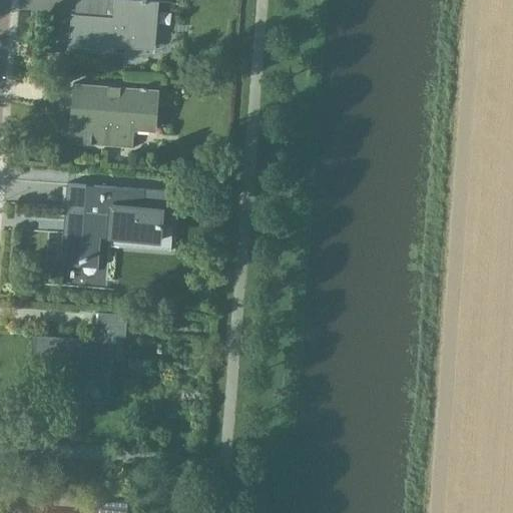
[(154,43),(157,2),(176,4),(176,3),(145,0),(144,0),(140,0),(136,0),(75,0),(74,17),(78,17),(77,29),(69,28),(68,46),(84,48),(85,43),(140,48),(140,42),(154,43)]
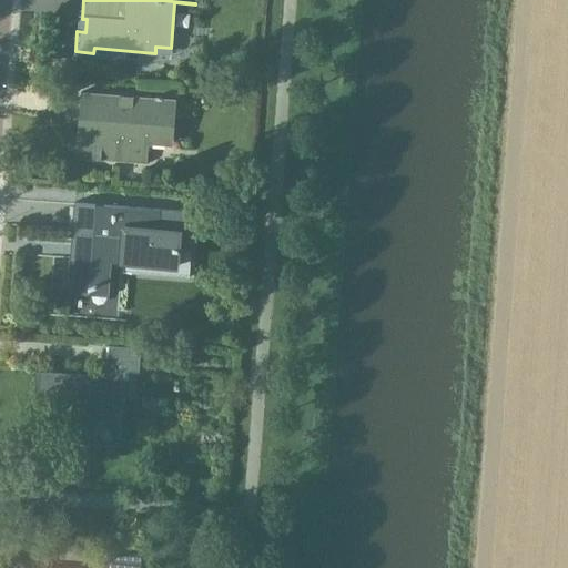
[(118,151),(146,153),(148,140),(168,142),(171,100),(174,101),(174,99),(161,98),(161,95),(154,95),(154,98),(80,91),(80,93),(85,93),(83,119),(91,119),(90,128),(81,127),(78,156),(74,156),(74,158),(93,159),(93,156),(99,158),(99,160),(117,161),(118,151)]
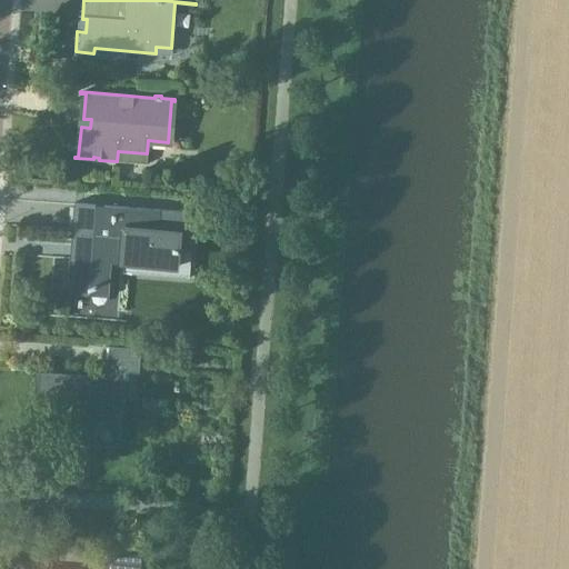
[(193,212),(172,210),(73,202),(73,205),(76,205),(73,227),(71,227),(70,245),(76,245),(75,257),(69,257),(69,259),(72,259),(70,281),(68,281),(67,292),(72,292),(73,287),(87,289),(89,289),(89,288),(95,286),(95,285),(107,286),(106,296),(107,296),(110,262),(122,263),(123,262),(131,262),(131,265),(132,265),(132,262),(142,263),(142,266),(143,266),(145,263),(155,265),(153,267),(156,267),(156,275),(182,277),(185,249),(190,249),(193,212)]
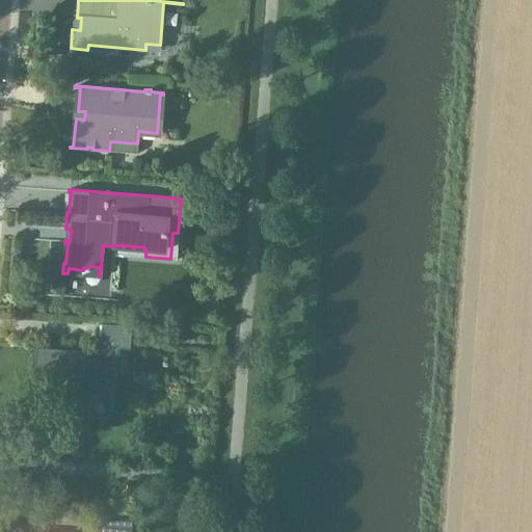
[(156,328),(156,326),(101,322),(99,351),(36,346),(34,365),(45,366),(44,384),(54,384),(52,404),(71,405),(70,414),(78,415),(80,394),(90,395),(90,397),(97,397),(97,394),(112,395),(111,409),(113,409),(118,347),(130,348),(132,326),(156,328)]
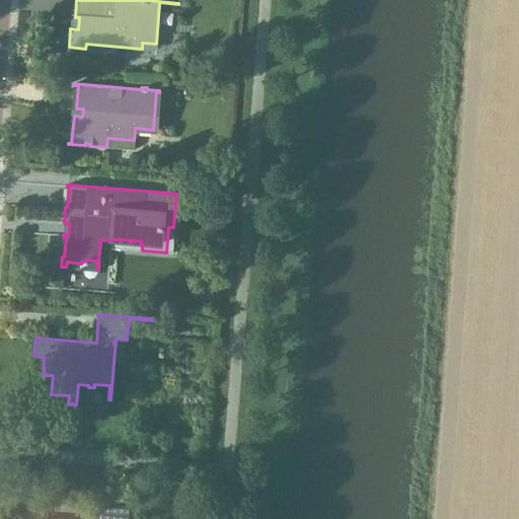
[(92,518),(26,518),(22,518),(125,518),(127,501),(94,498),(92,518)]
